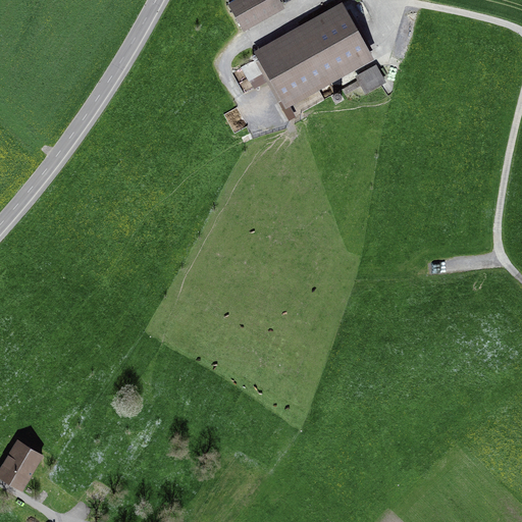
[(233,0),(228,3),(244,31),(285,7),(280,0),(233,0)]
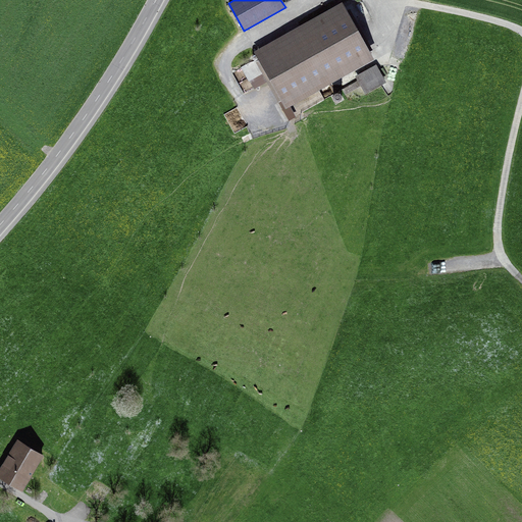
[(343,2),(255,52),(286,108),(374,59),(343,2)]
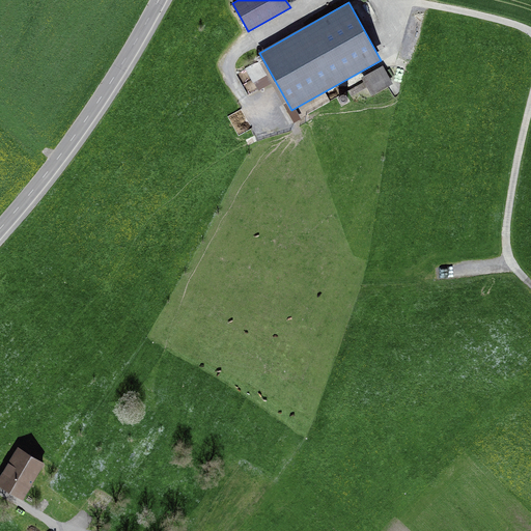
[(238,71),(248,92),(270,82),(259,60),(238,71)]
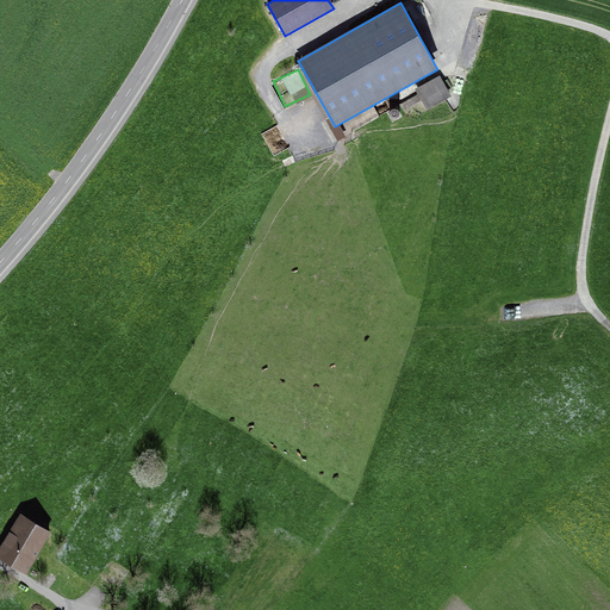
[(418,93),(400,100),(405,113),(450,97),(442,73),(415,83),(418,93)]
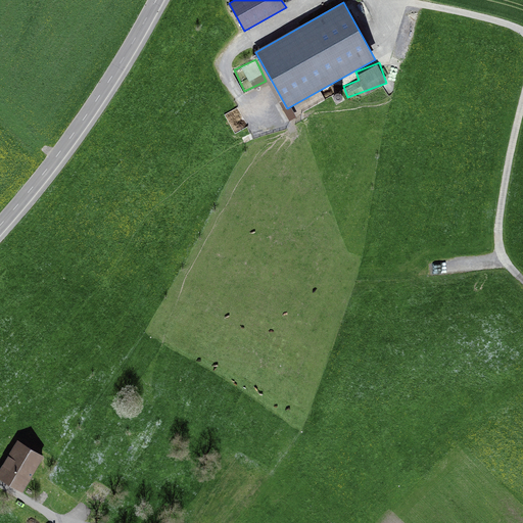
[(44,456),(18,439),(0,469),(0,478),(22,491),(44,456)]
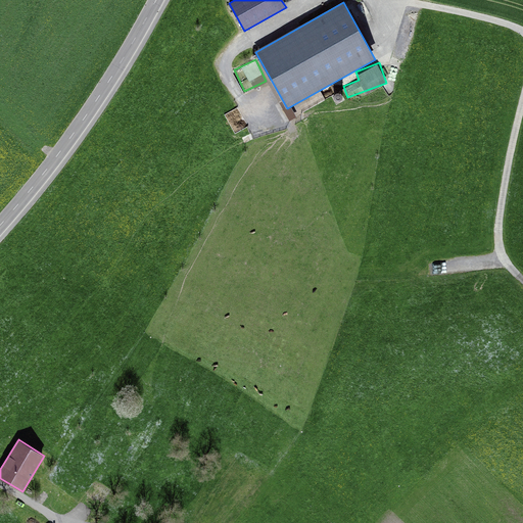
All buildings are outlined.
